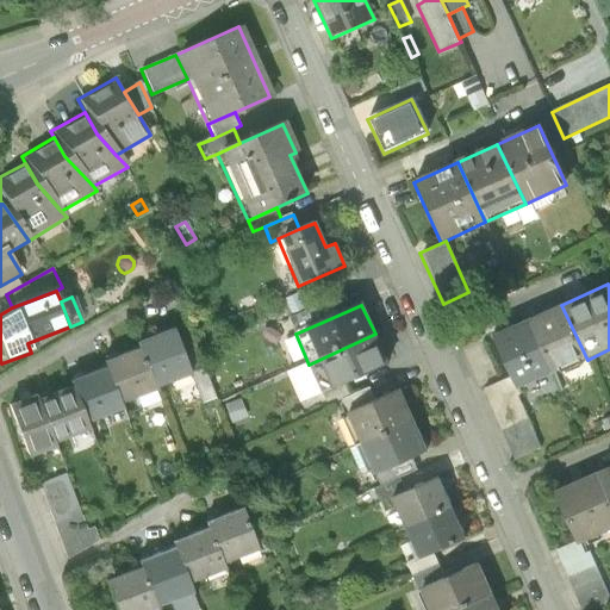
[(526,322),(552,377),(587,360),(561,305),(526,322)]
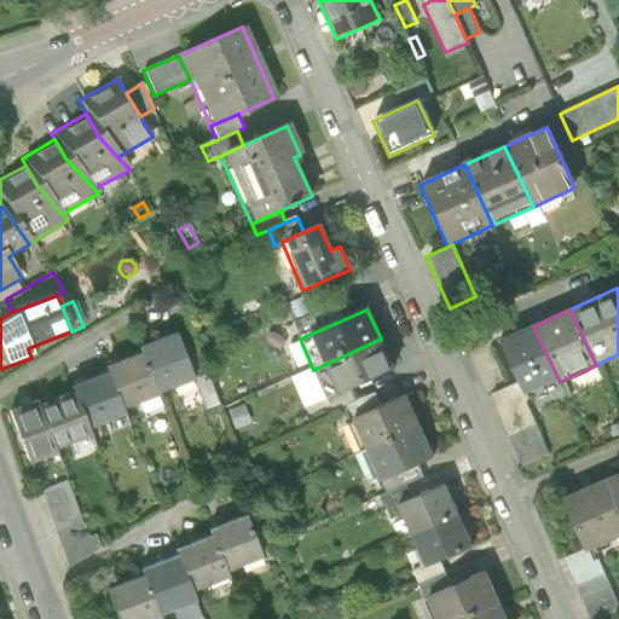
[(300,339),(325,328),(318,312),(293,324),(300,339)]
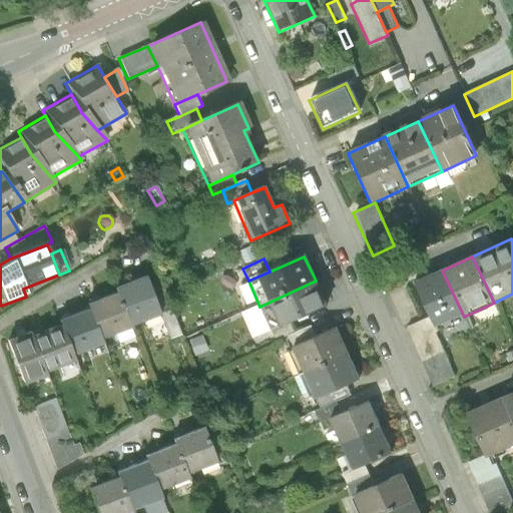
[(442,271),(412,285),(427,318),(433,331),(464,317),(442,271)]
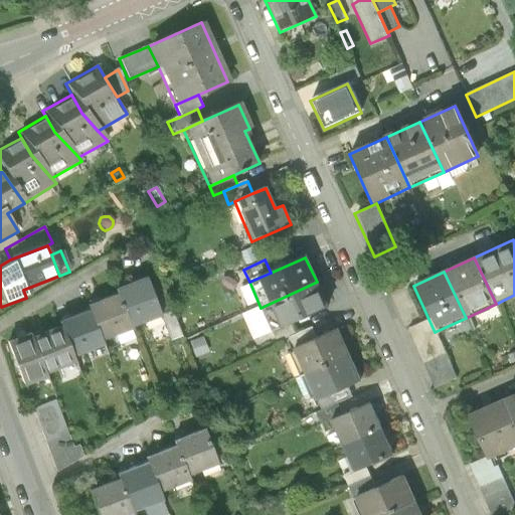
[(145,279),(113,292),(114,296),(127,329),(160,317),(145,279)]
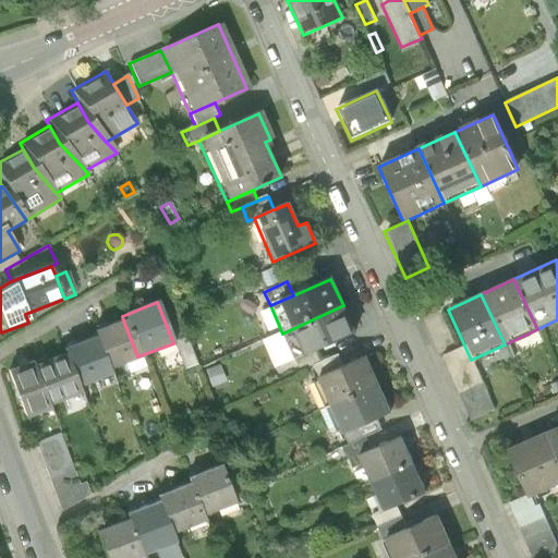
[(343,305),(282,334),(294,360),(316,350),(355,332),(343,305)]
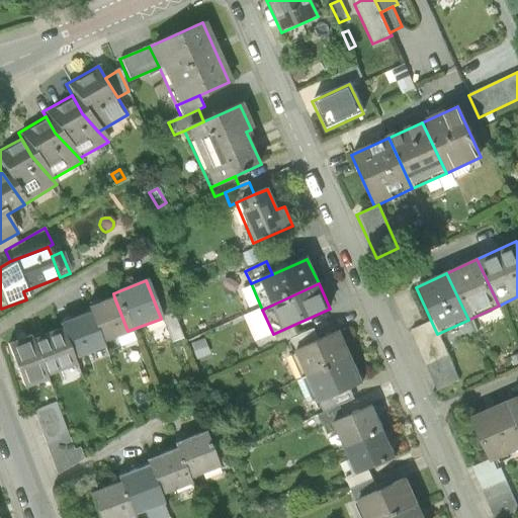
[(128,335),(127,331),(114,297),(85,310),(87,314),(99,346),(128,335)]
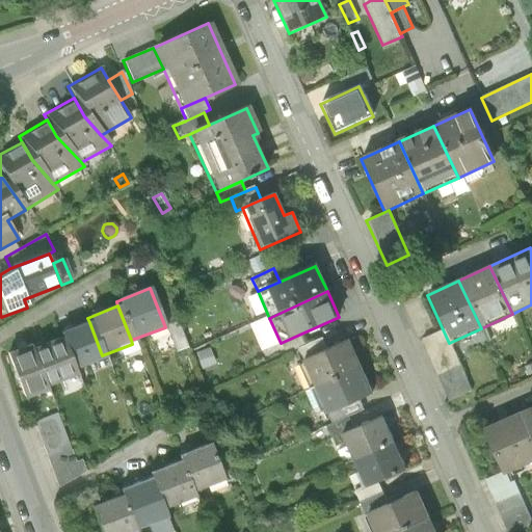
[(102,355),(89,322),(58,335),(59,339),(73,372),(104,360),(102,355)]
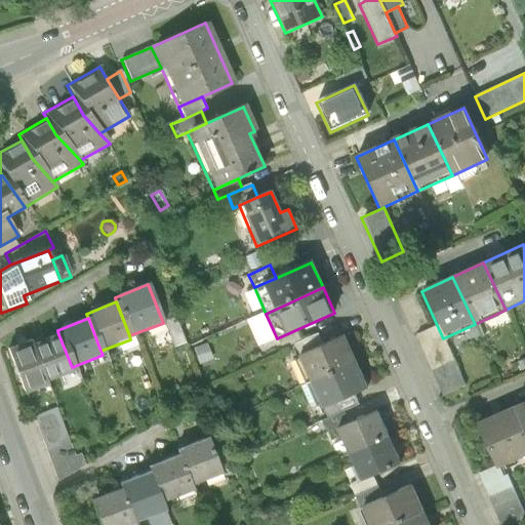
[(174,318),(163,323),(172,348),(184,342),(174,318)]
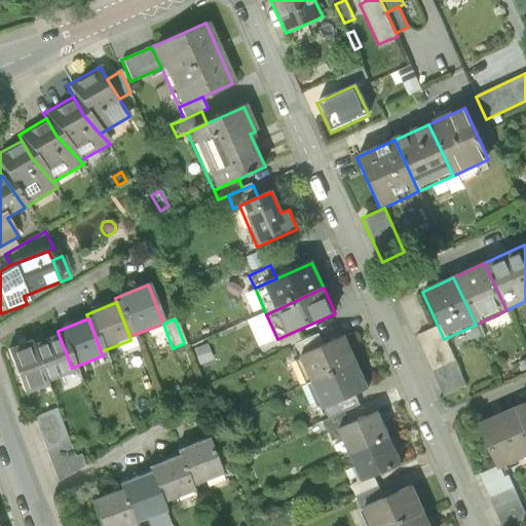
[(444,339),(438,326),(416,336),(444,398),(445,401),(449,402),(452,401),(456,397),(467,390),(444,339)]
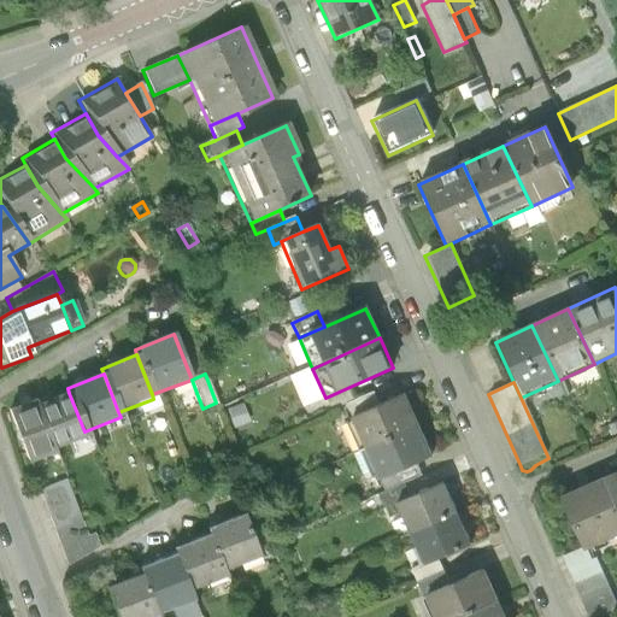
[(350,387),(325,398),(331,411),(345,405),(356,400),(350,387)]
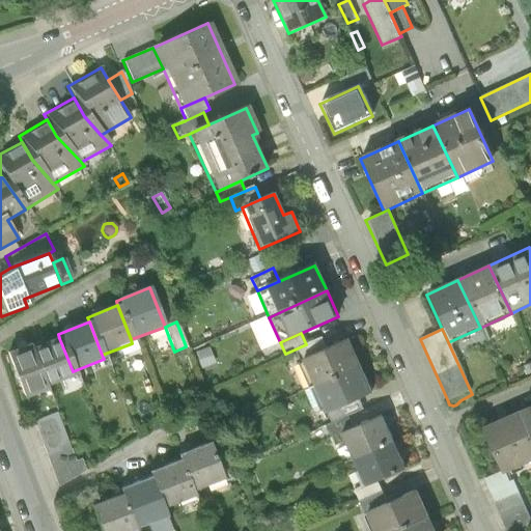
[(303,361),(327,350),(320,337),(306,344),(297,348),(303,361)]
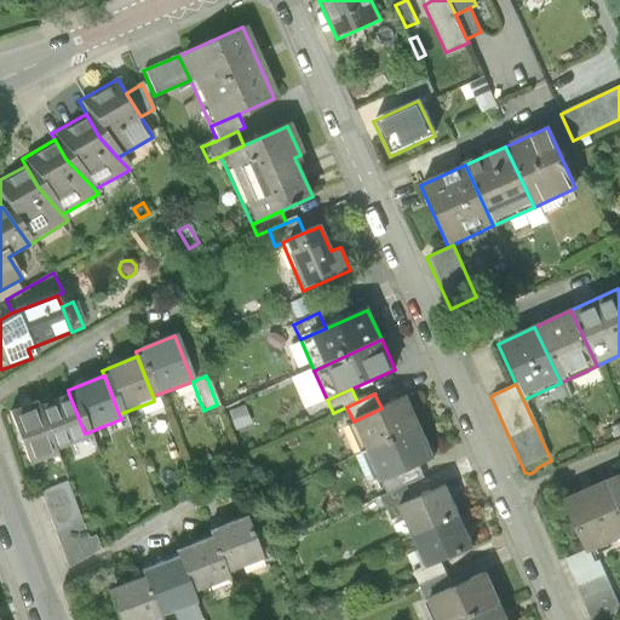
[(85,434),(69,395),(38,407),(35,400),(6,412),(27,468),(56,458),(53,451),(86,438),(85,434)]
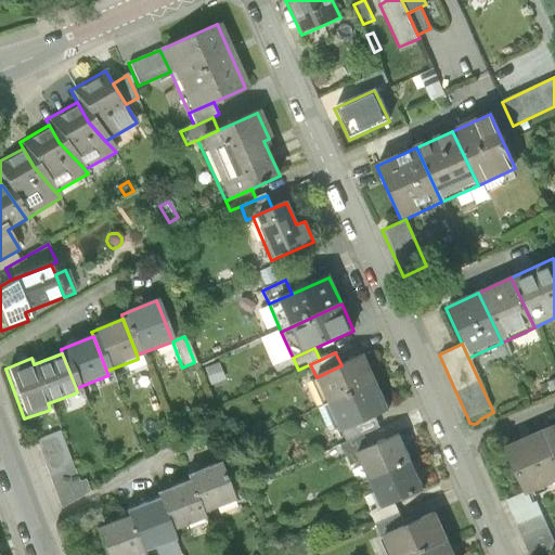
[(317,377),(314,378),(326,405),(375,384),(363,357),(341,365),(317,377)]
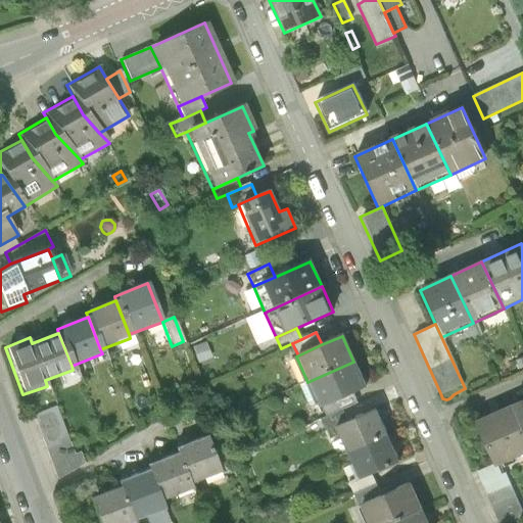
[(353,362),(307,382),(320,409),(322,408),(352,394),(366,388),(353,362)]
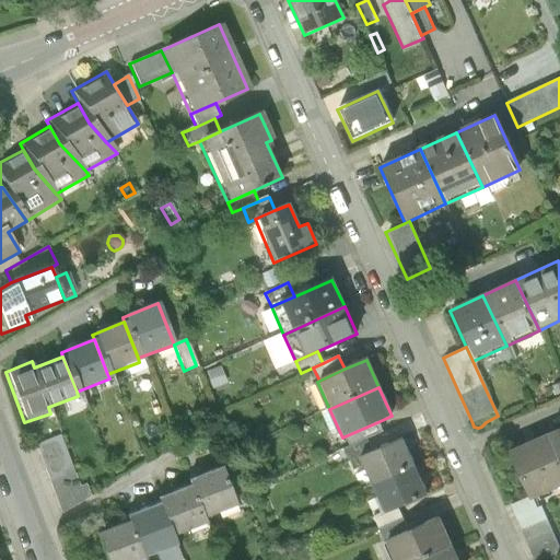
[(211,413),(199,405),(193,413),(205,422),(211,413)]
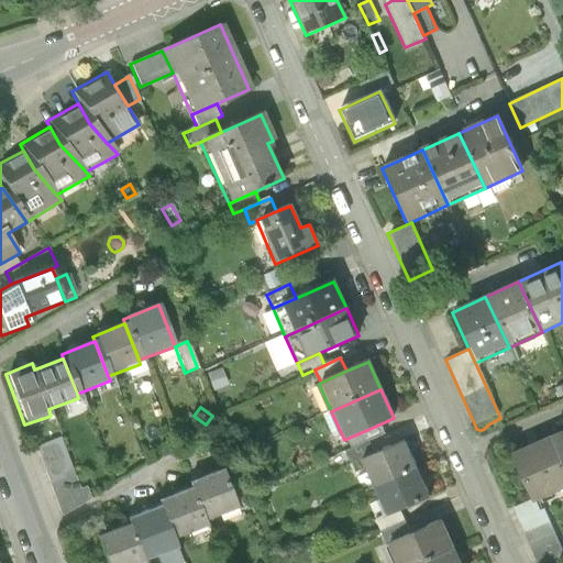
[(379,424),(346,439),(351,450),(368,442),(385,435),(379,424)]
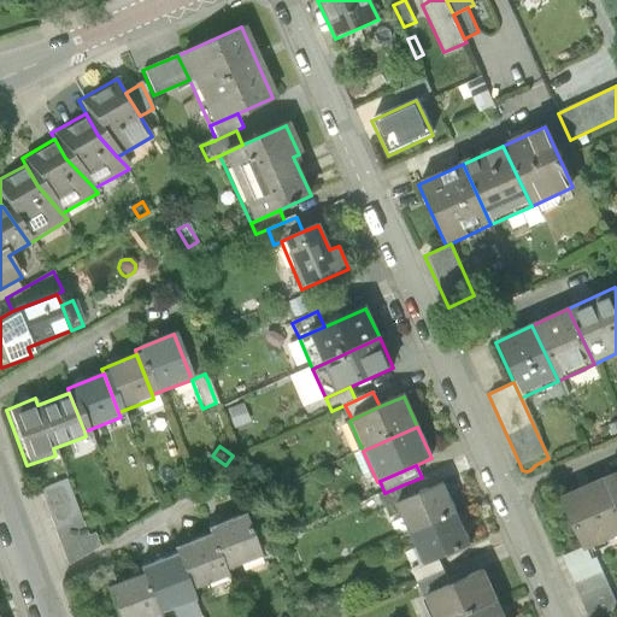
[(616,474),(606,480),(616,501),(616,474)]
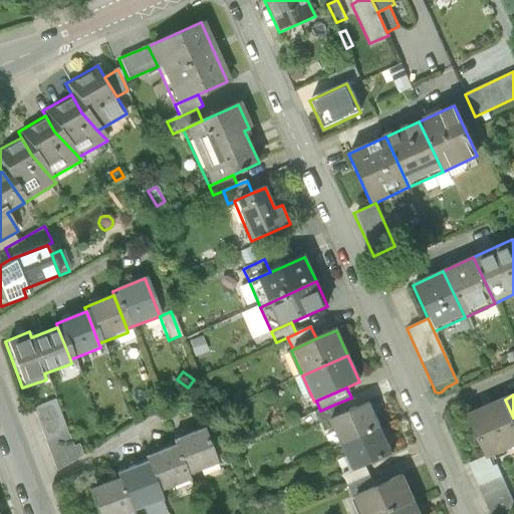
[(513,450),(513,418),(505,400),(469,416),(487,456),(490,462),(513,450)]
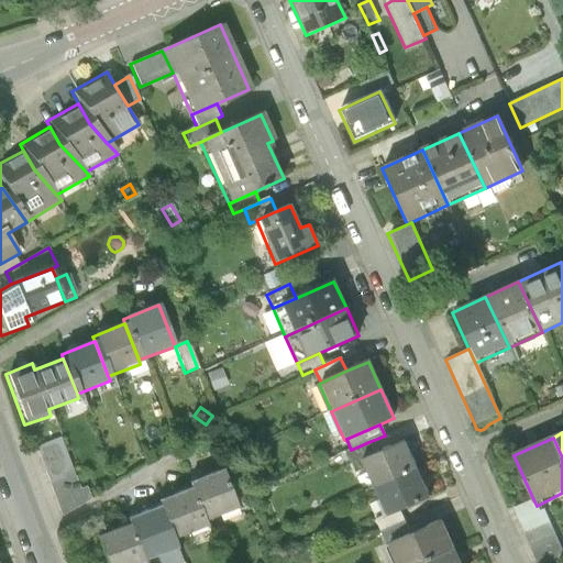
[(61,439),(35,449),(48,486),(75,477),(61,439)]
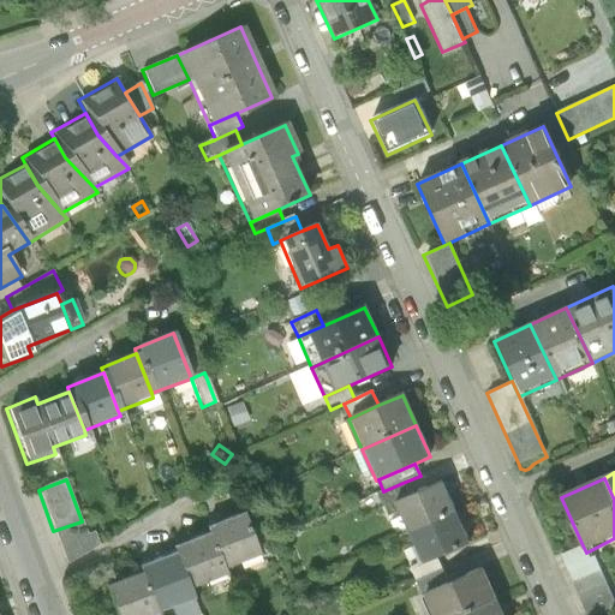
[(394,505),(410,497),(402,483),(383,491),(376,495),(382,509),(394,505)]
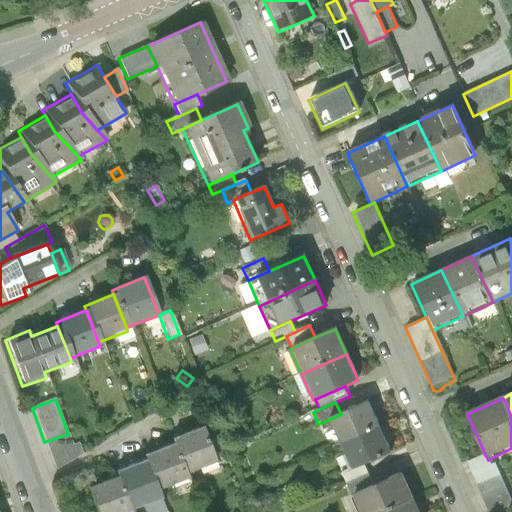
[(341,414),(328,420),(338,444),(379,426),(368,402),(341,414)]
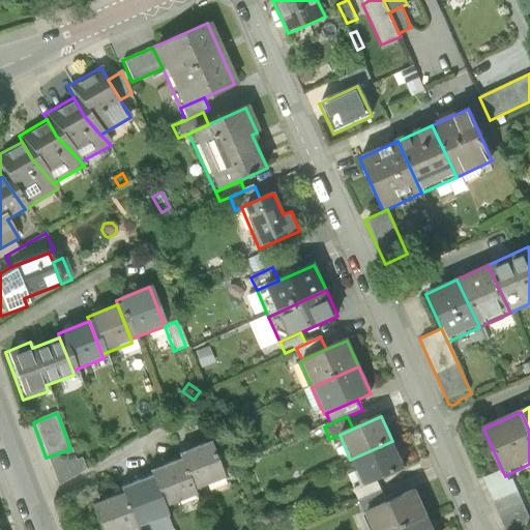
[(392,441),(350,460),(361,487),(376,480),(404,468),(392,441)]
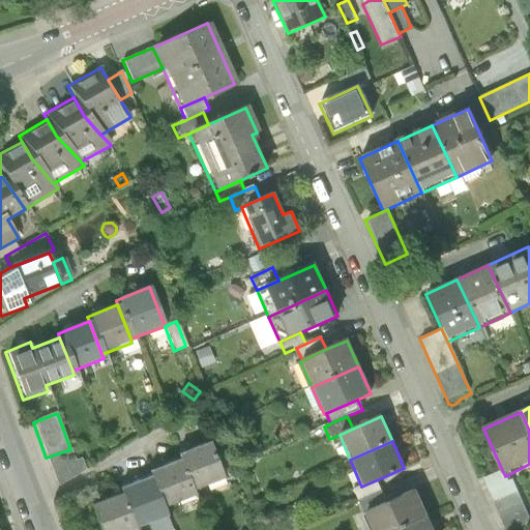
[(175,455),(177,462),(189,491),(223,477),(209,442),(175,455)]
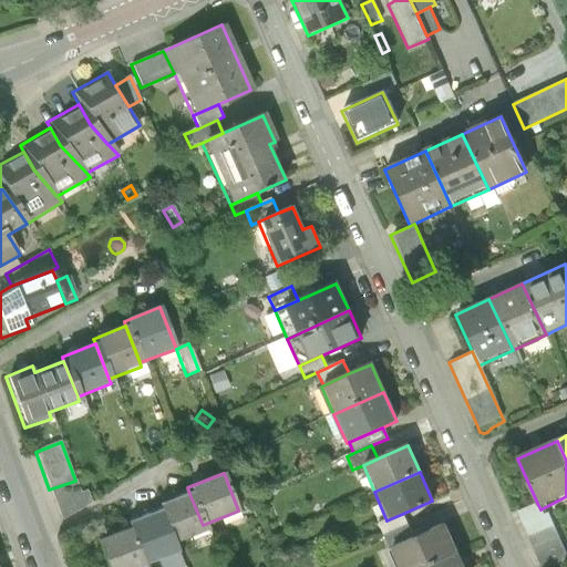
[(75,481),(49,490),(61,523),(90,504),(85,492),(81,493),(75,481)]
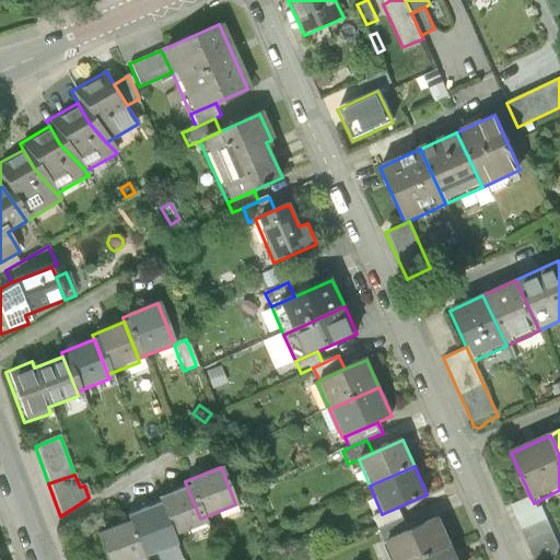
[(154,501),(156,505),(170,538),(202,525),(200,518),(187,488),(154,501)]
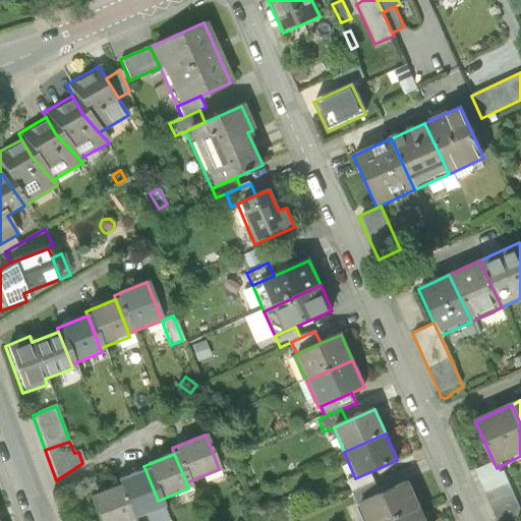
[(497,468),(494,462),(475,471),(497,520),(516,520),(520,519),(520,512),(503,472),(499,474),(497,468)]
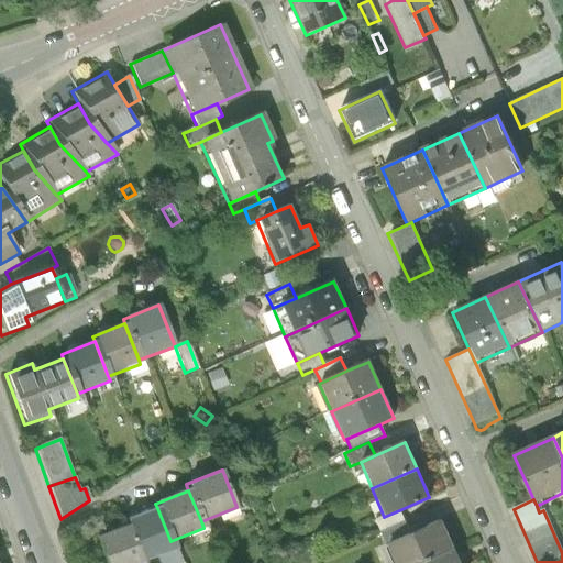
[(124,521),(127,527),(140,562),(173,549),(170,541),(157,508),(124,521)]
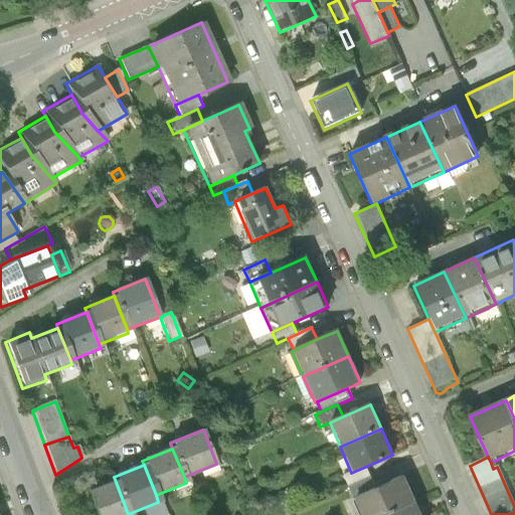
[(365,467),(351,473),(342,477),(347,488),(370,477),(365,467)]
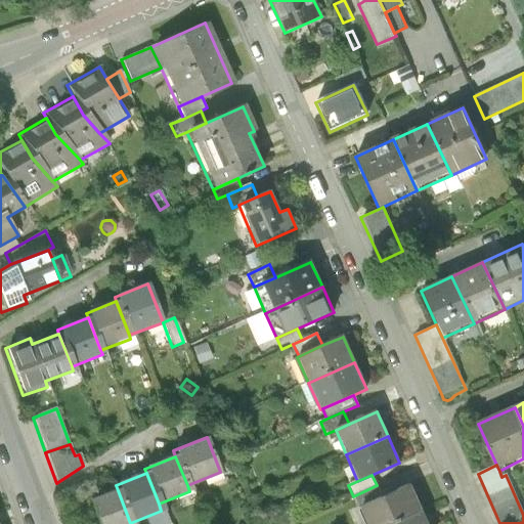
[(382,497),(377,485),(353,496),(358,508),(382,497)]
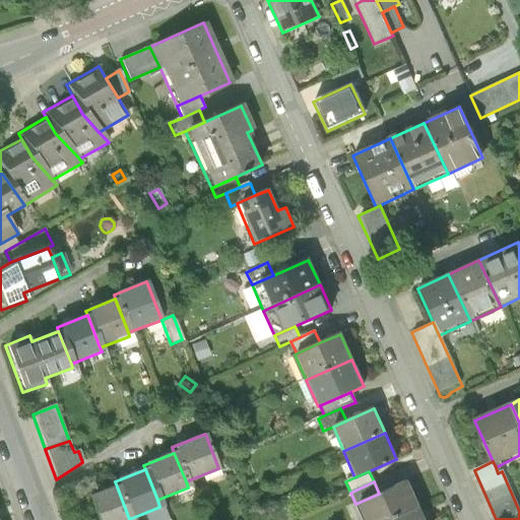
[(379,494),(355,504),(363,519),(390,519),(418,508),(407,481),(379,494)]
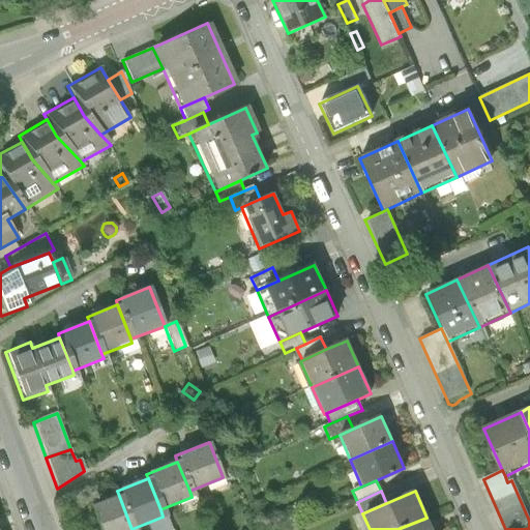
[(119,496),(89,508),(97,529),(131,529),(119,496)]
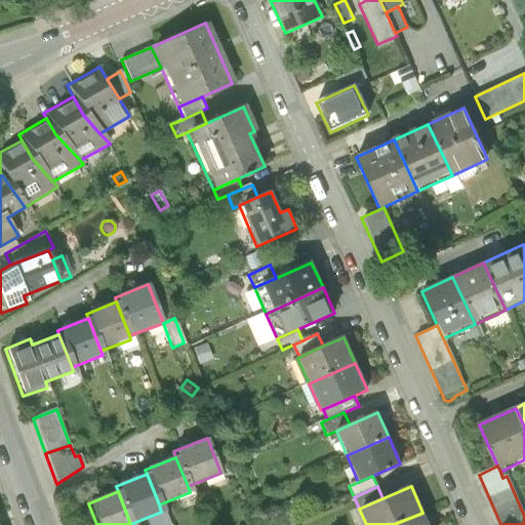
[(428,524),(422,513),(394,524),(428,524)]
